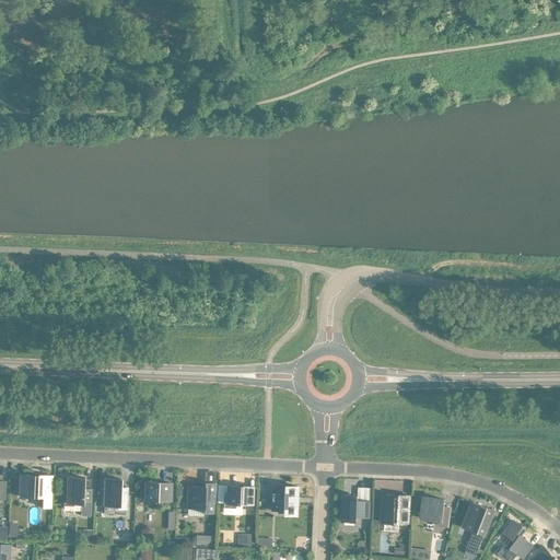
[(50,508),(51,476),(38,476),(38,477),(33,477),(33,476),(20,475),(20,497),(44,498),(43,508),(50,508)]
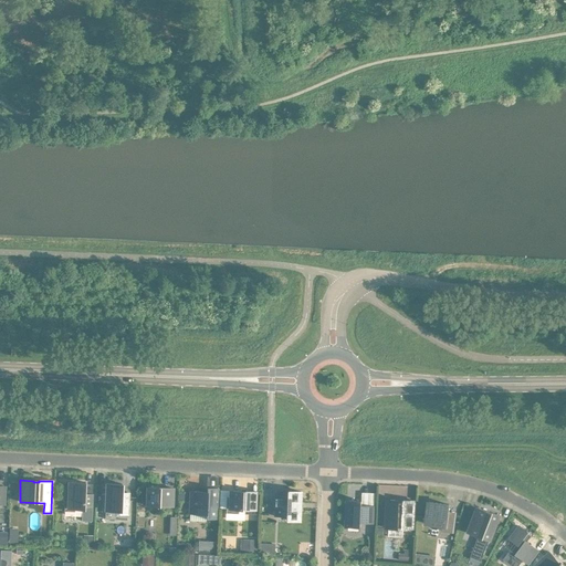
[(64,512),(74,512),(74,510),(83,510),(82,521),(91,521),(92,495),(84,494),(84,483),(69,482),(69,484),(65,484),(65,492),(67,492),(67,502),(65,502),(64,512)]
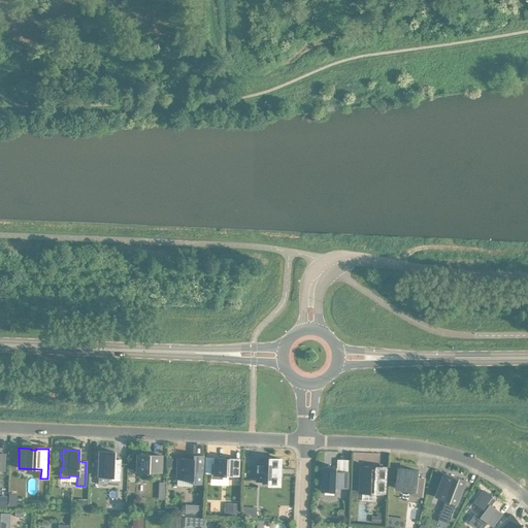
[(120,461),(113,460),(113,452),(99,452),(98,476),(111,477),(111,480),(119,480),(120,461)]
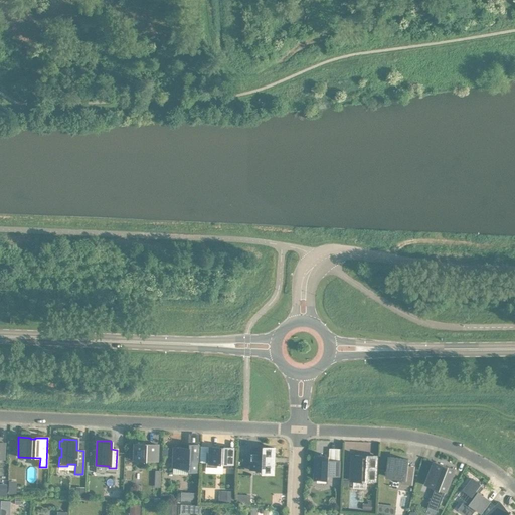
[(134,444),(133,461),(144,461),(144,463),(150,463),(150,461),(157,462),(157,445),(134,444)]
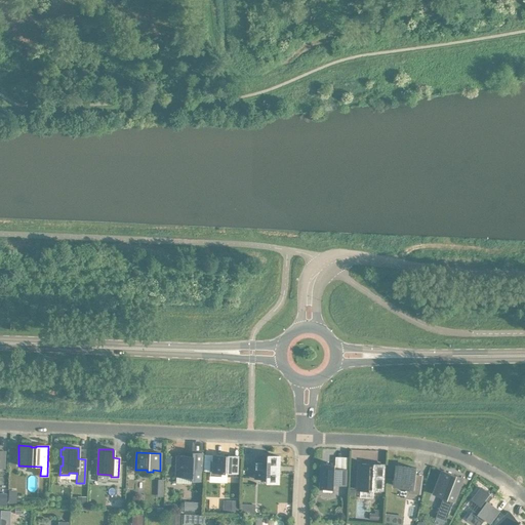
[(175,477),(191,478),(191,482),(201,482),(202,453),(192,452),(192,456),(176,456),(175,477)]
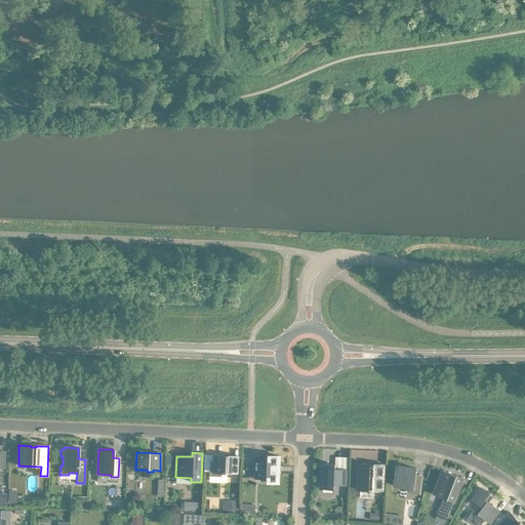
[(237,456),(213,455),(213,462),(210,462),(210,471),(212,471),(212,473),(228,473),(228,477),(235,477),(235,474),(236,474),(237,456)]
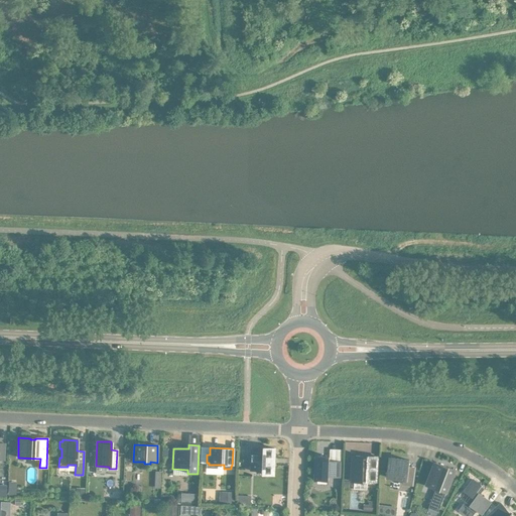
[(275,459),(273,459),(274,448),(262,448),(262,453),(251,453),(250,471),(261,471),(261,475),(272,475),(273,465),(275,465),(275,459)]
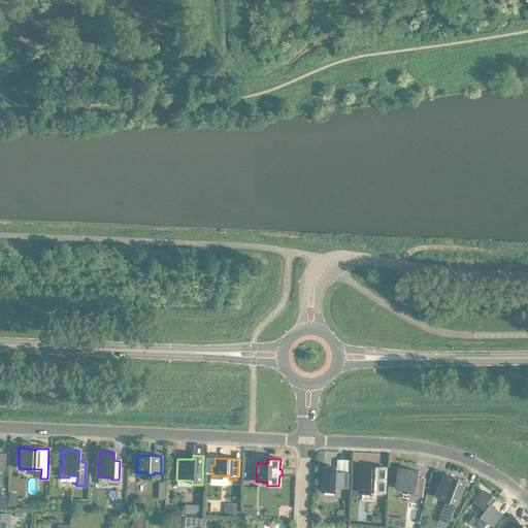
[(360,492),(386,493),(387,467),(376,467),(376,469),(371,469),(371,467),(361,466),(361,473),(358,473),(358,486),(360,486),(360,492)]
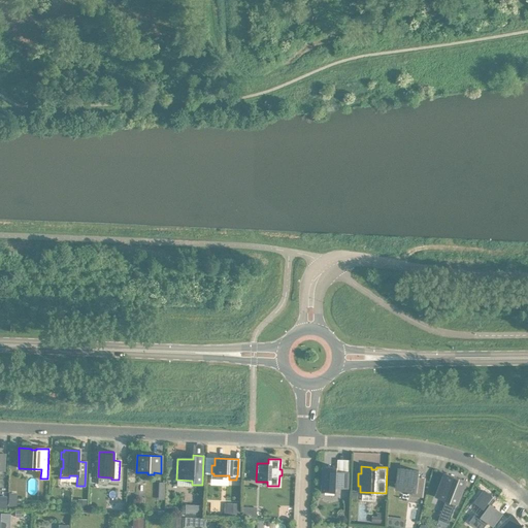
[(323,491),(336,492),(336,488),(349,488),(350,472),(342,472),(342,474),(337,474),(337,468),(324,467),(323,491)]
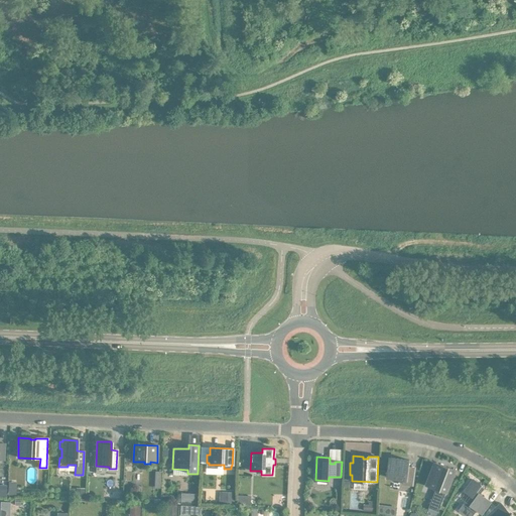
[(388,478),(404,480),(403,484),(412,485),(415,469),(408,468),(409,461),(391,458),(388,478)]
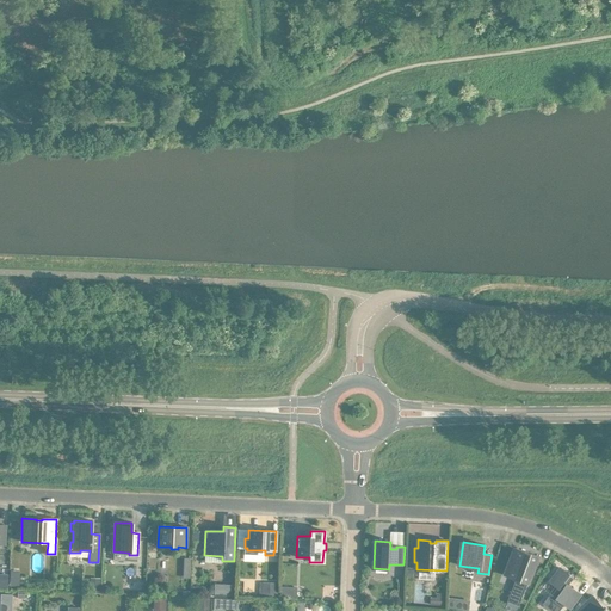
[(507,602),(519,606),(528,584),(529,585),(539,557),(516,548),(505,575),(516,579),(507,602)]
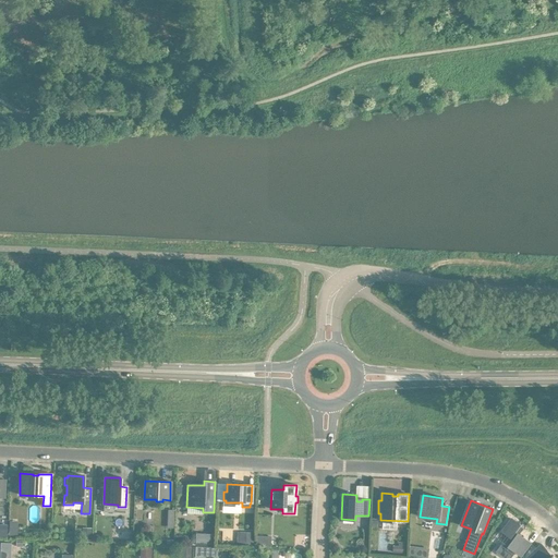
[(505,544),(504,543),(496,552),(504,557),(511,557),(516,553),(521,557),(531,544),(519,535),(523,529),(519,525),(520,525),(511,519),(501,532),(510,537),(505,544)]
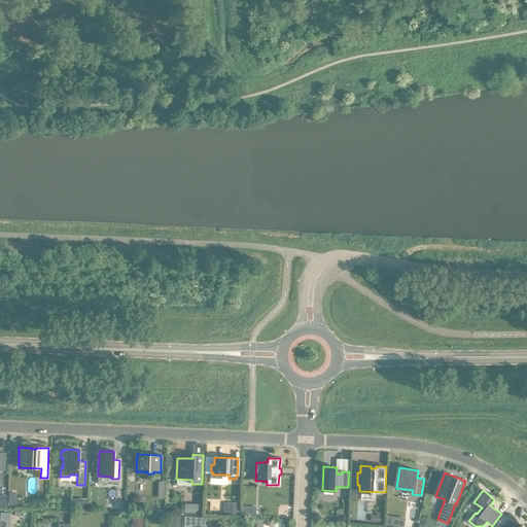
[(77,501),(77,510),(86,511),(86,502),(77,501)]
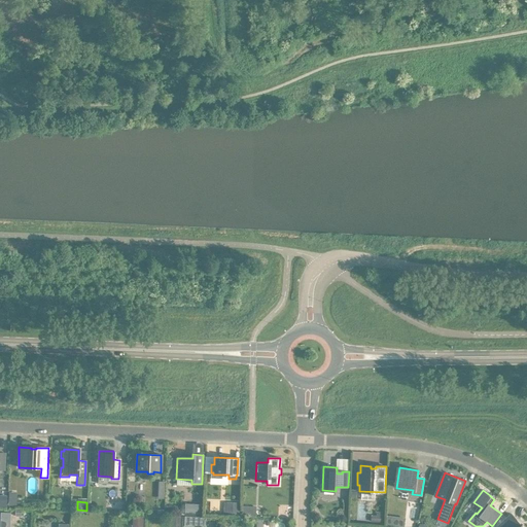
[(224,503),(224,516),(239,516),(239,503),(224,503)]
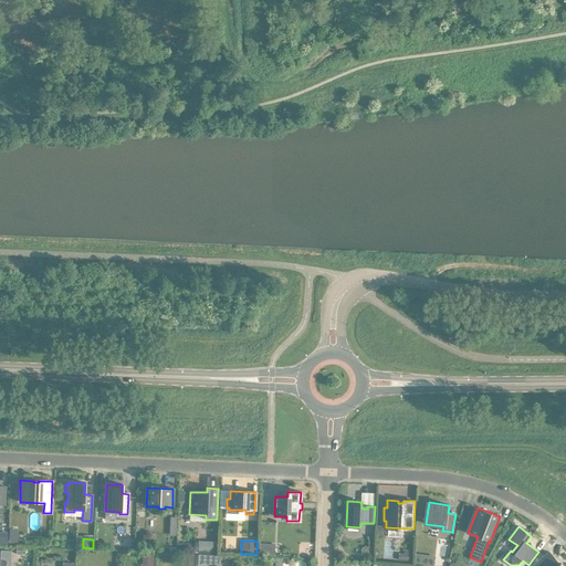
[(261,544),(261,555),(270,555),(271,545),(261,544)]
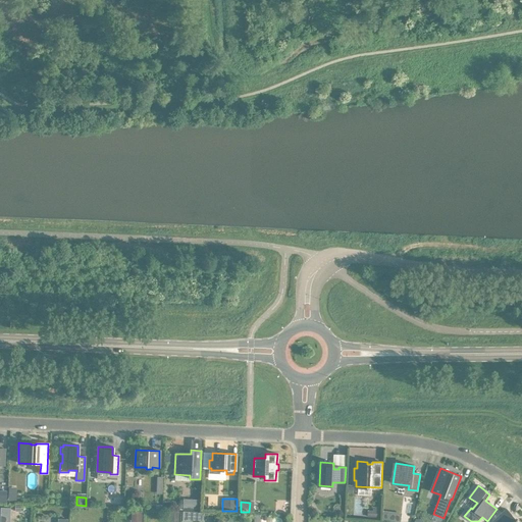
[(0,508),(0,521),(9,521),(10,509),(0,508)]
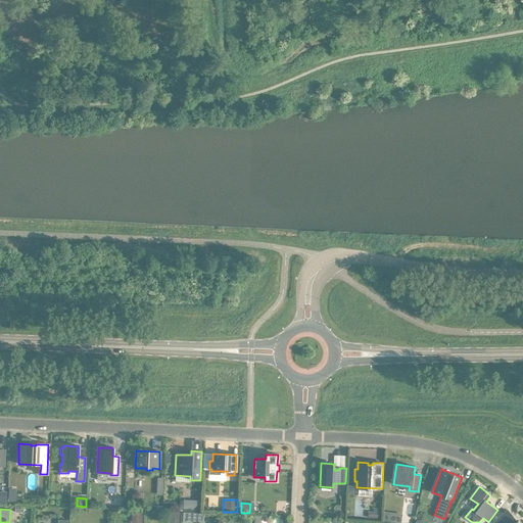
[(493,522),(520,522),(519,521),(518,521),(508,510),(493,522)]
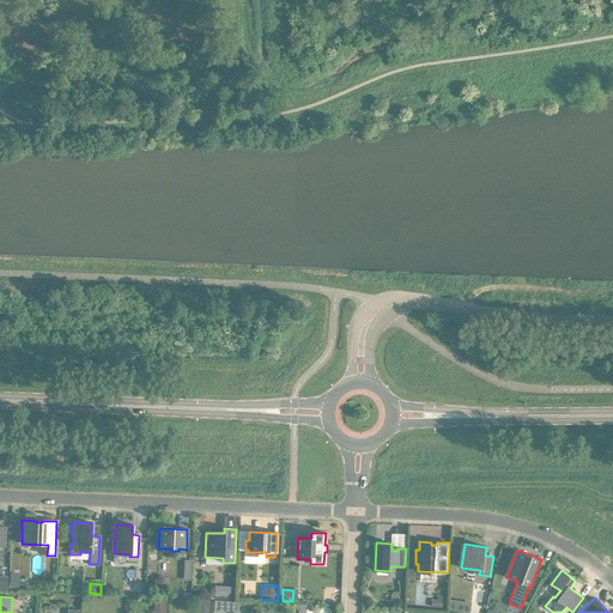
[(155,599),(153,611),(167,611),(167,599),(155,599)]
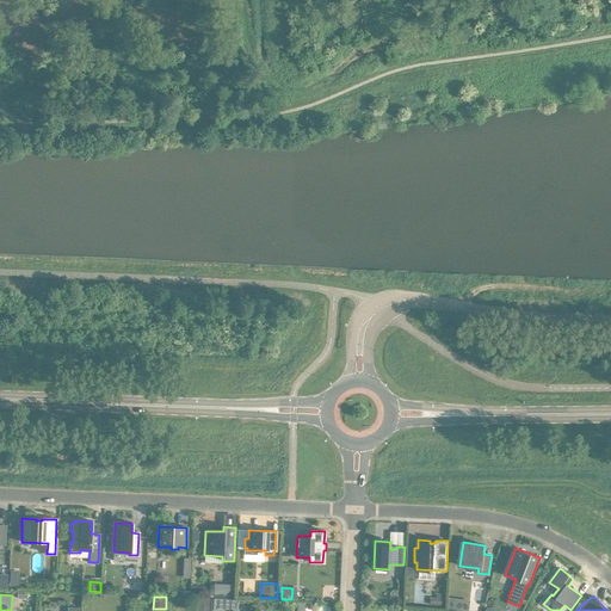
[(197,599),(197,610),(209,610),(210,599),(197,599)]
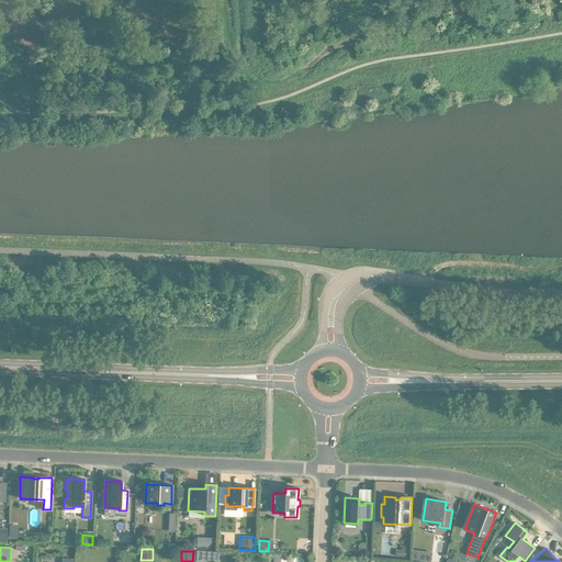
[(419,551),(418,561),(420,561),(431,561),(433,552),(419,551)]
